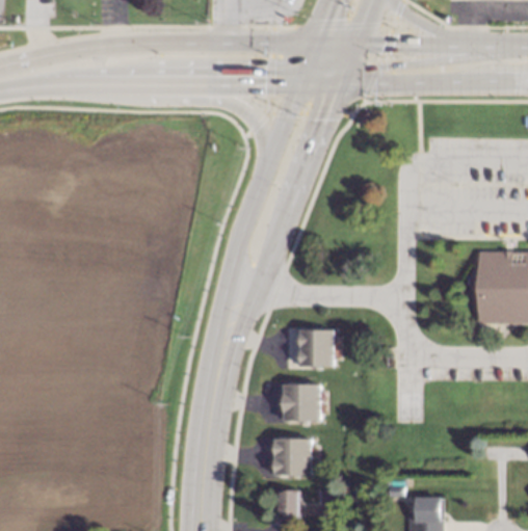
[(527,322),(477,322),(477,298),(469,298),(469,268),(476,268),(476,250),(527,250),(527,322)]
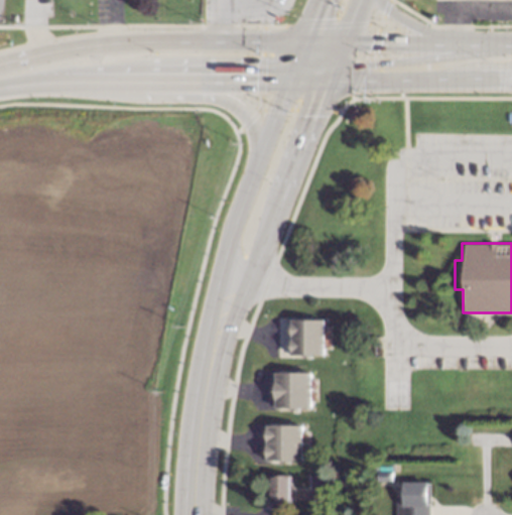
[(323,355),(289,354),(289,318),(323,318),(323,355)]
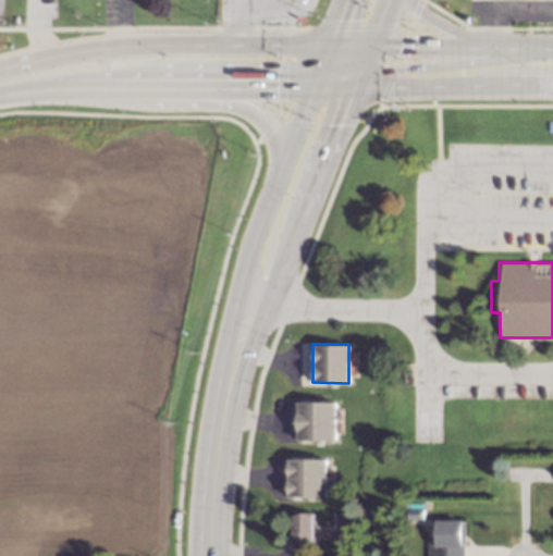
[(333,441),(294,440),(294,402),(333,402),(333,441)]
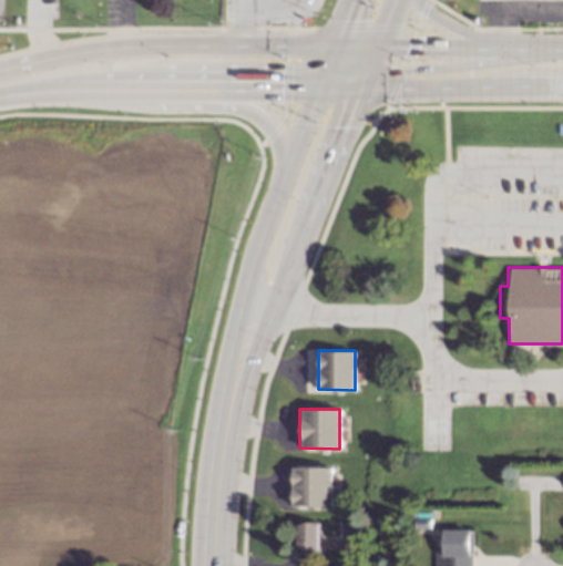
[(330,507),(292,506),(292,467),(330,467),(330,507)]
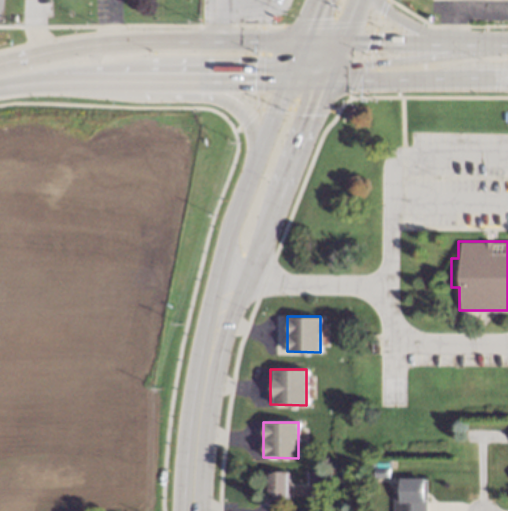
[(386,468),(385,478),(372,478),(372,467),(386,468)]
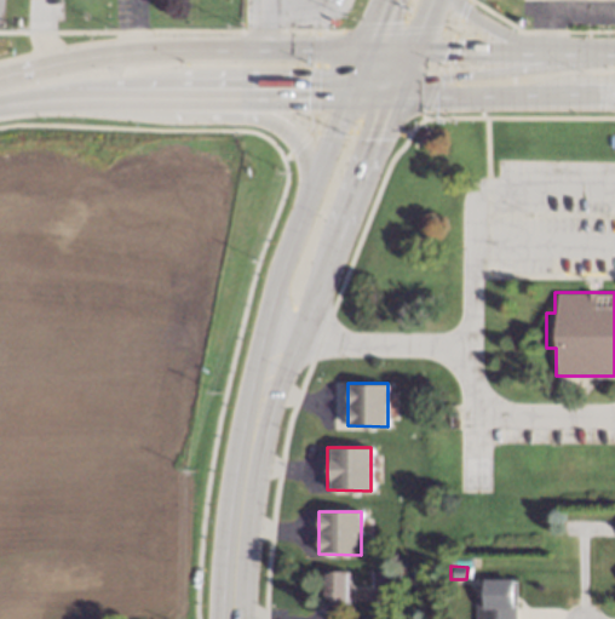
[(396,594),(369,592),(371,571),(397,571),(396,594)]
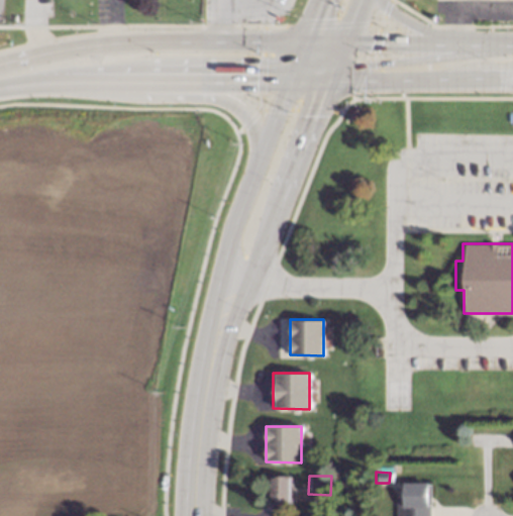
[(290,478),(289,506),(267,504),(269,477),(290,478)]
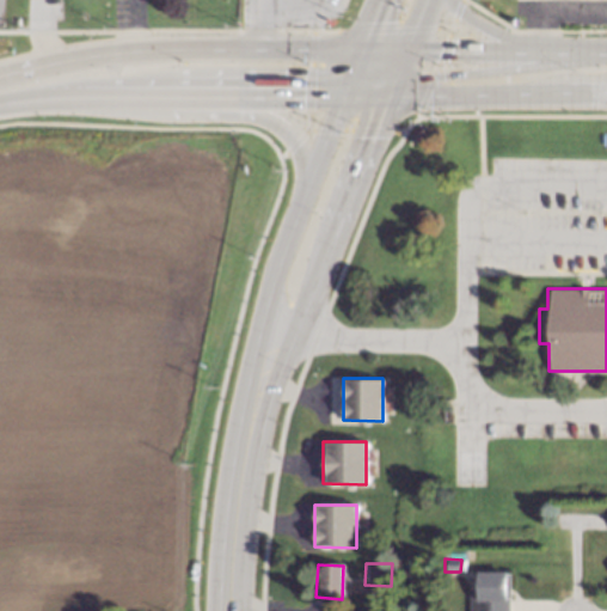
[(467,610),(467,591),(476,590),(476,572),(507,572),(507,610),(467,610)]
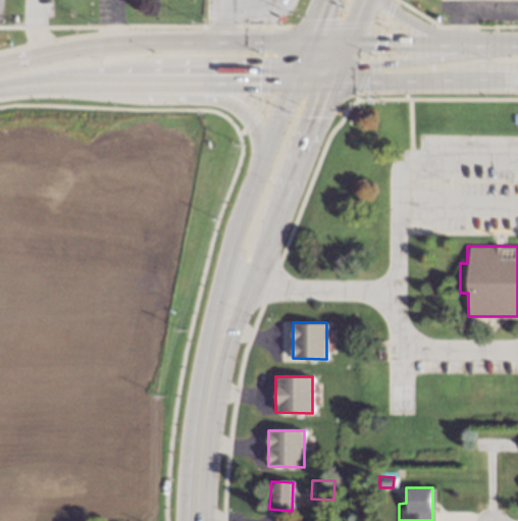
All buildings are outlined.
